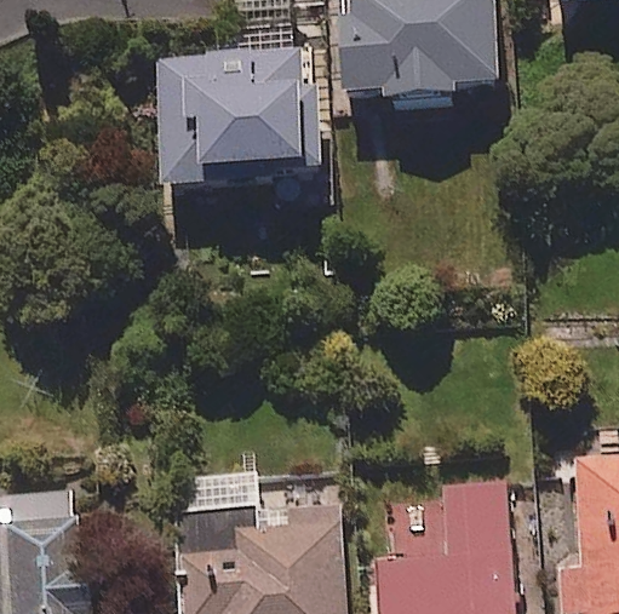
[(293,7),(292,0),(225,0),(227,11),(293,7)]
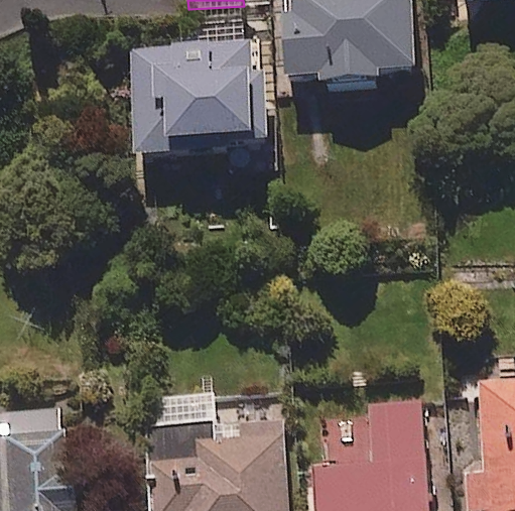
[(282,0),(283,85),(378,84),(378,74),(411,74),(410,0),(282,0)]
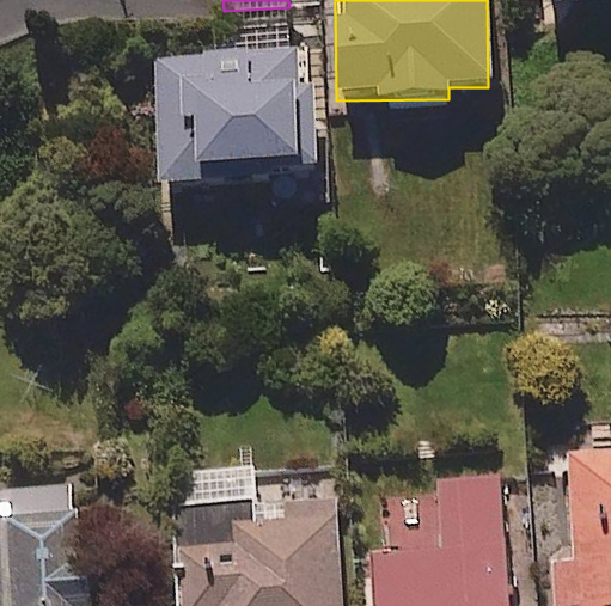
[(318,179),(311,48),(153,55),(160,188),(221,185),(318,179)]
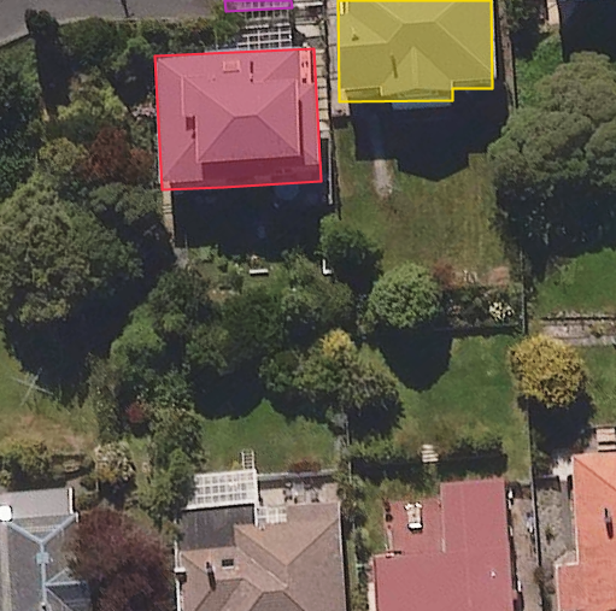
[(615,452),(574,453),(575,567),(556,568),(556,610),(615,610),(615,452)]
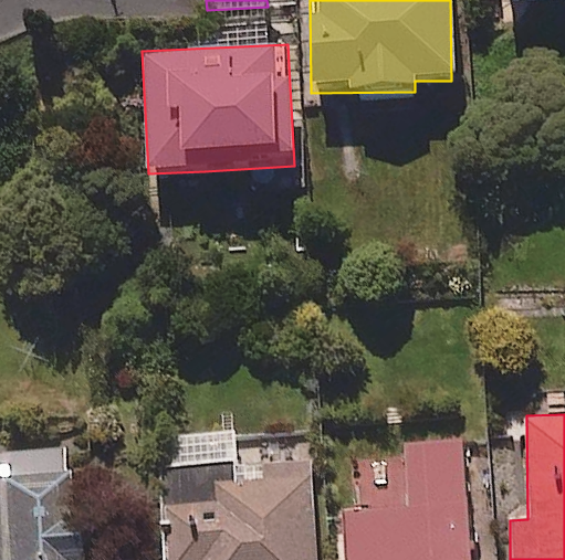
[(234,440),(234,430),(165,433),(170,559),(315,559),(311,436),(234,440)]
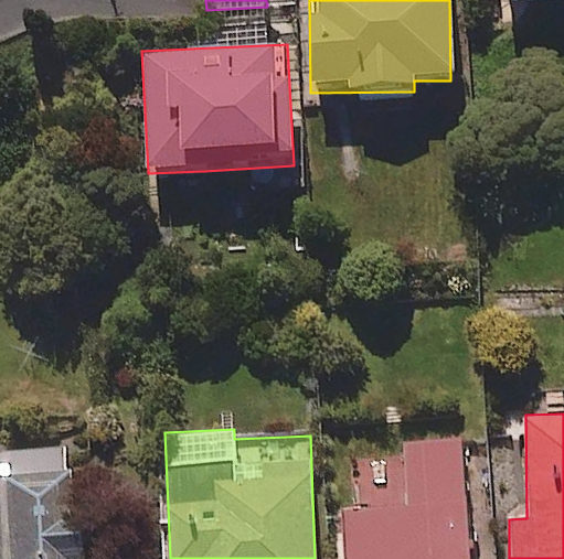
[(73,465),(72,444),(0,448),(0,558),(98,558),(97,530),(87,531),(84,465),(73,465)]
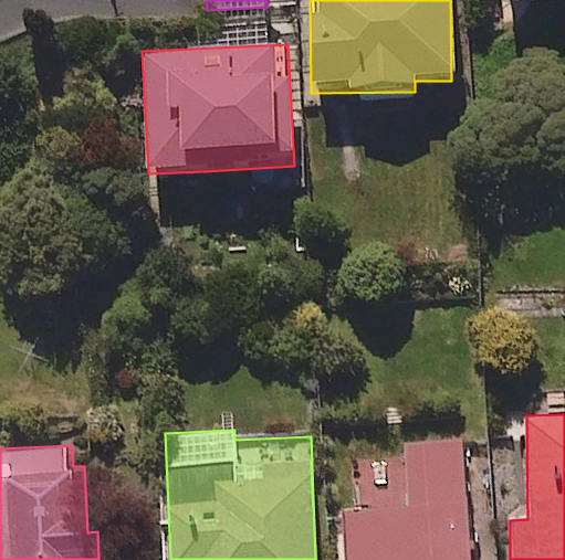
[(469,559),(462,447),(404,451),(407,508),(346,511),(348,559),(469,559)]
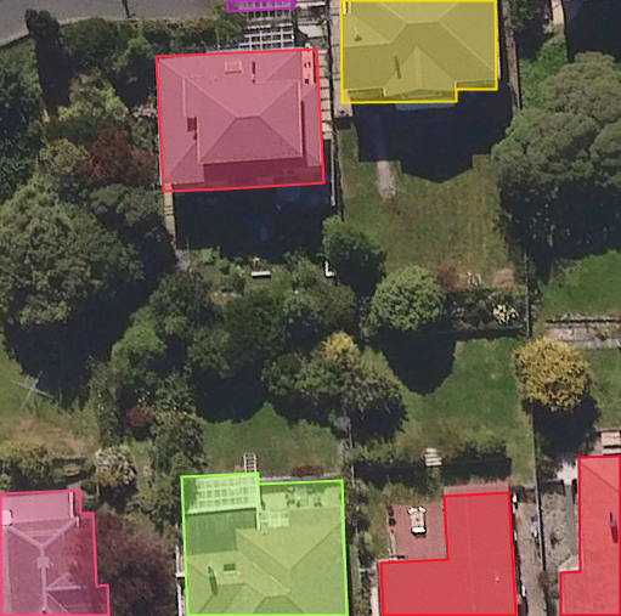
All buildings are outlined.
